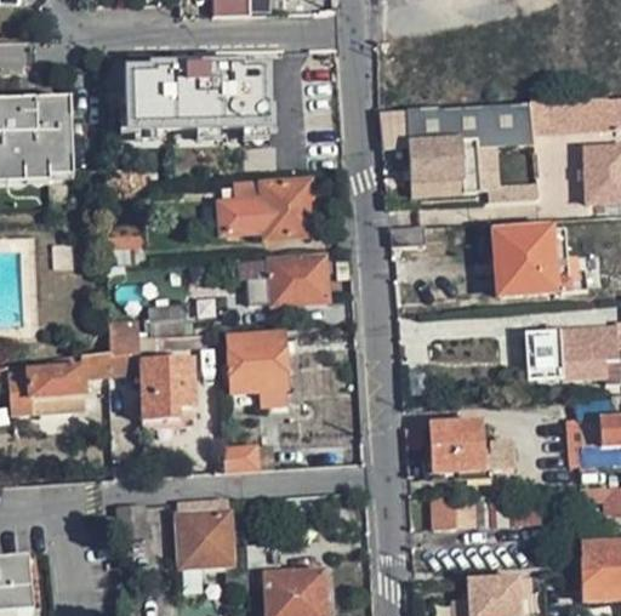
[(211,0),(212,17),(249,16),(248,0),(211,0)]
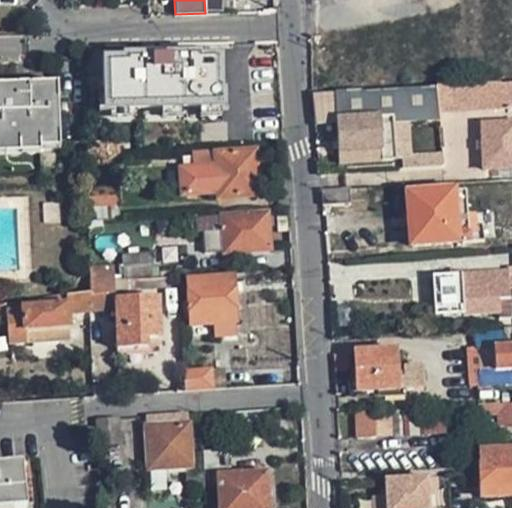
[(221,106),(221,76),(221,59),(222,48),(236,48),(236,41),(172,43),(172,60),(111,62),(104,62),(105,73),(104,108),(221,106)]
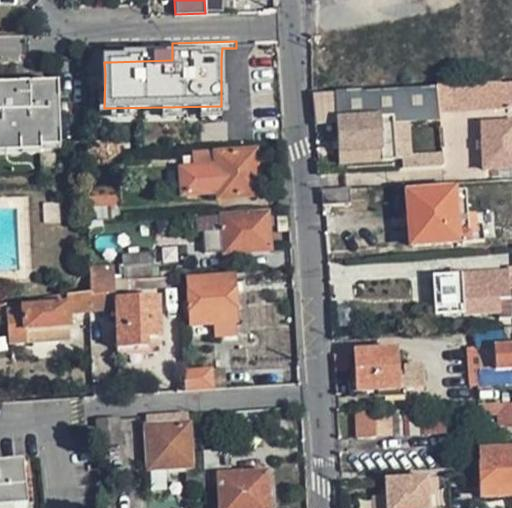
[(82,74),(105,73),(104,62),(111,62),(111,44),(81,45),(82,55),(82,74)]
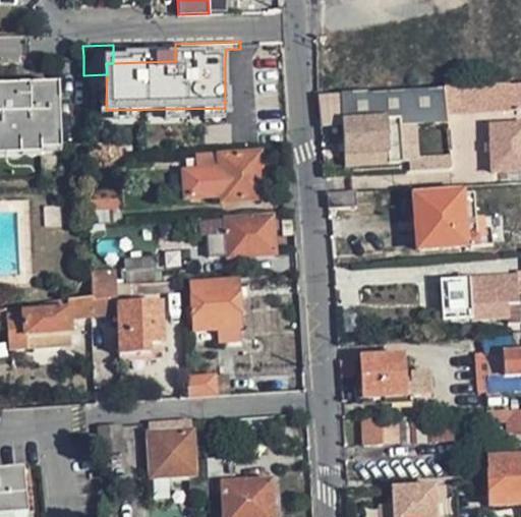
[(0,155),(43,154),(43,149),(61,148),(58,76),(0,79),(0,155)]
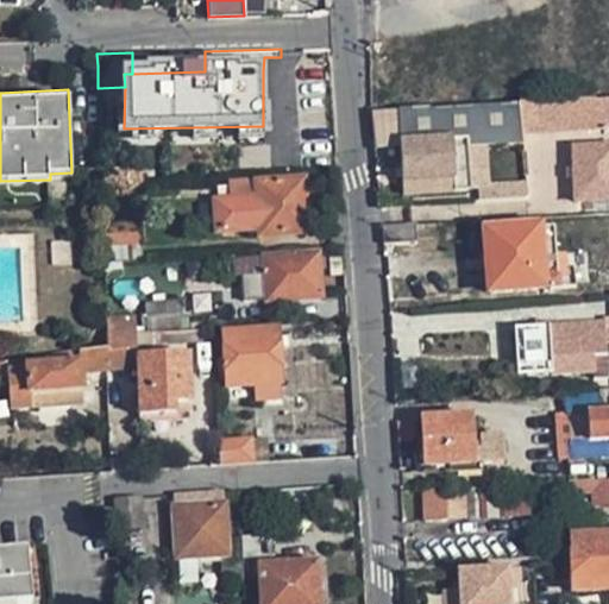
[(334,138),(332,90),(263,90),(263,126),(263,138),(334,138)]
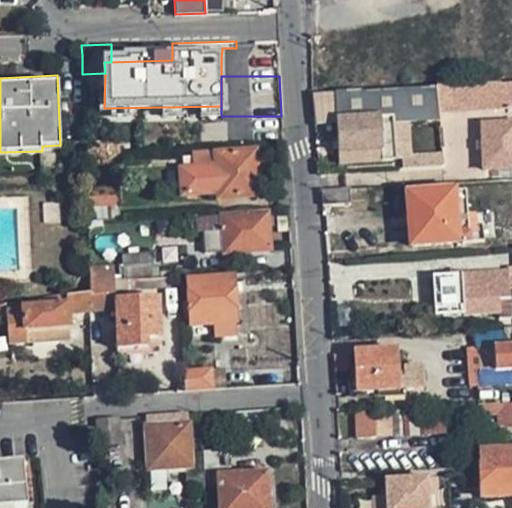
[(511,80),(503,81),(504,90),(511,89),(511,80)]
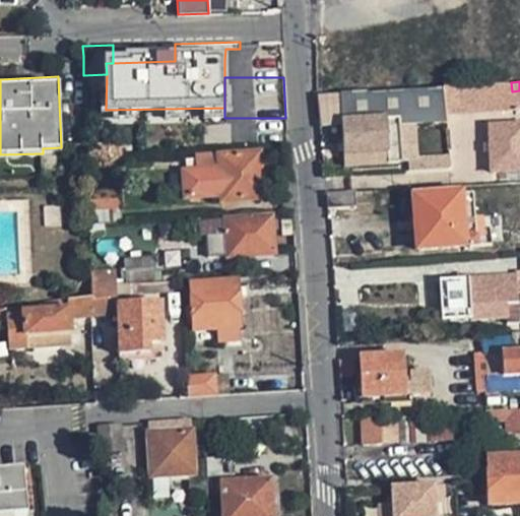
[(519,90),(512,91),(511,82),(464,85),(465,109),(519,105),(519,90)]
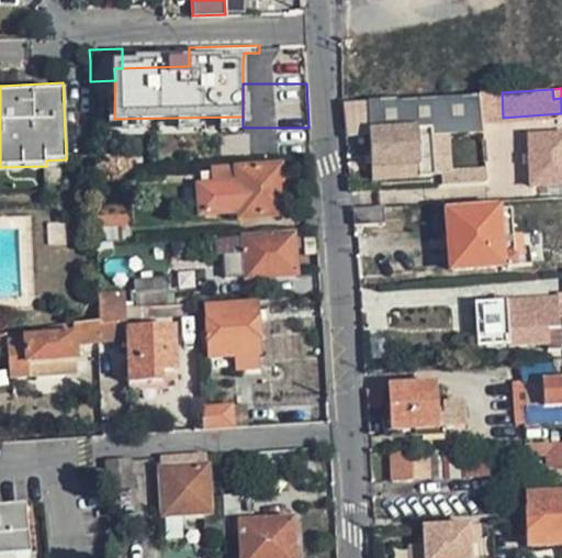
[(418,173),(418,147),(434,146),(433,133),(485,129),(484,113),(483,93),(413,97),(341,101),(345,134),(369,133),(371,175),(418,173)]
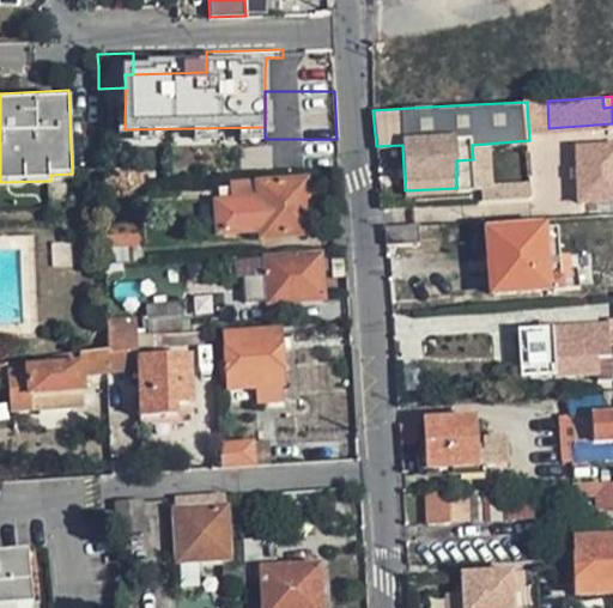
[(578,200),(612,198),(612,145),(575,147),(578,200)]
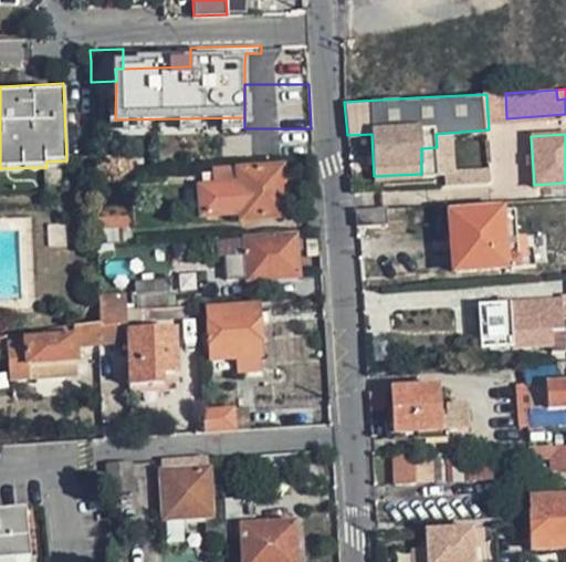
[(119,164),(118,146),(94,147),(94,165),(119,164)]
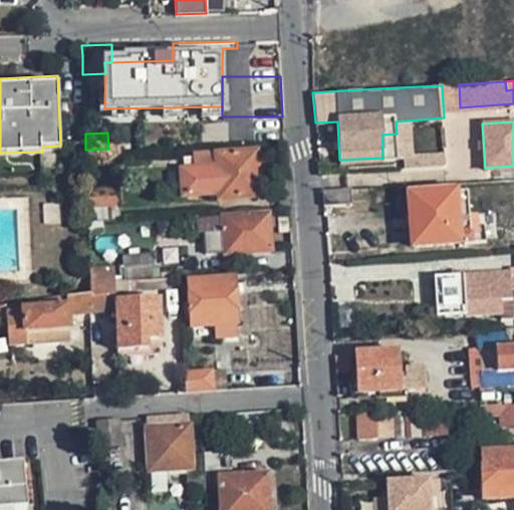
[(218,196),(258,195),(256,151),(196,152),(197,164),(182,165),(182,189),(217,188),(218,196)]
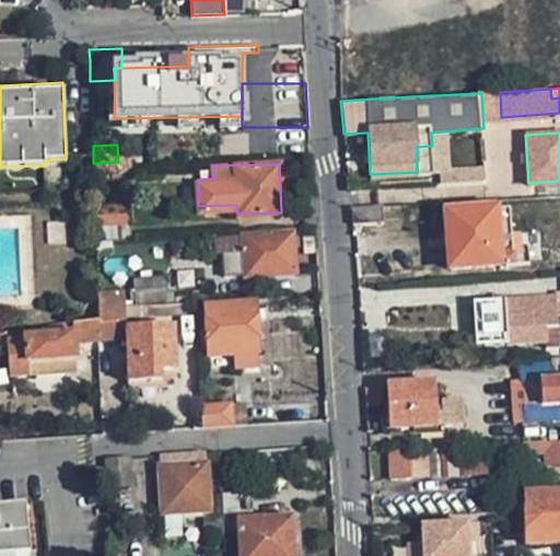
[(487,178),(486,164),(440,166),(441,181),(487,178)]
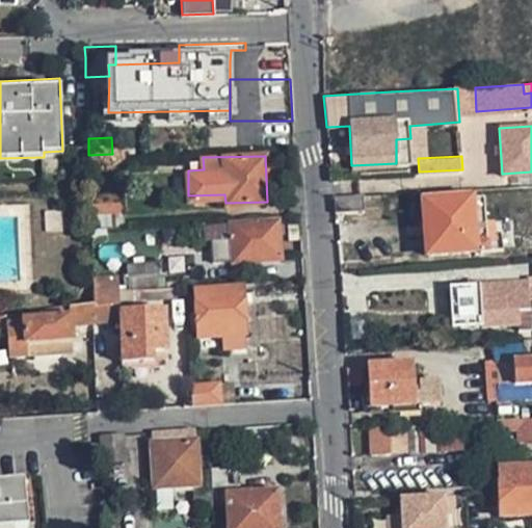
[(122,203),(122,187),(89,188),(89,204),(122,203)]
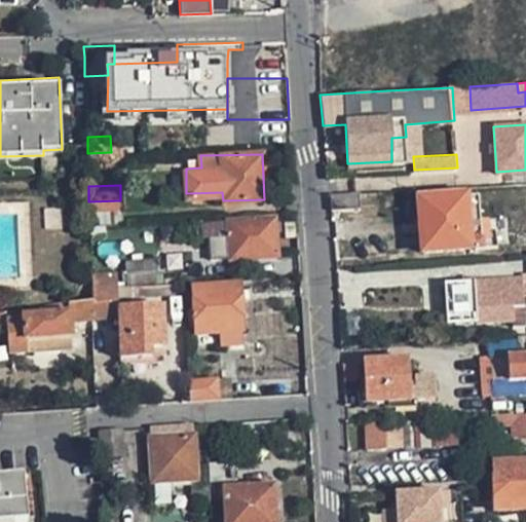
[(330,190),(331,209),(360,207),(359,189),(330,190)]
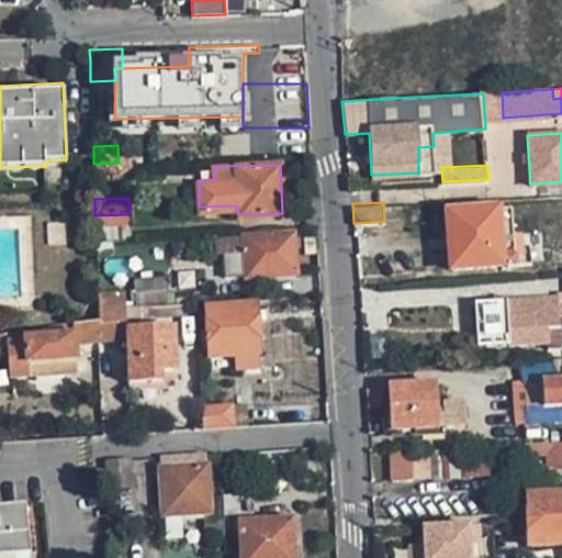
[(449,212),(452,267),(530,261),(530,244),(521,244),(521,258),(512,257),(508,209),(449,212)]
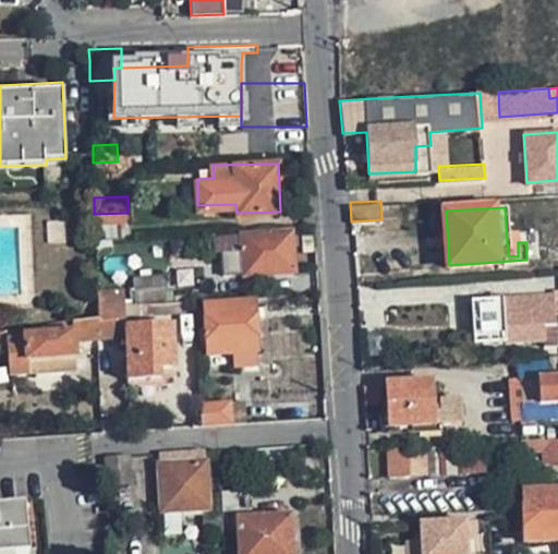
[(113,229),(129,229),(128,213),(94,214),(95,229),(113,229)]
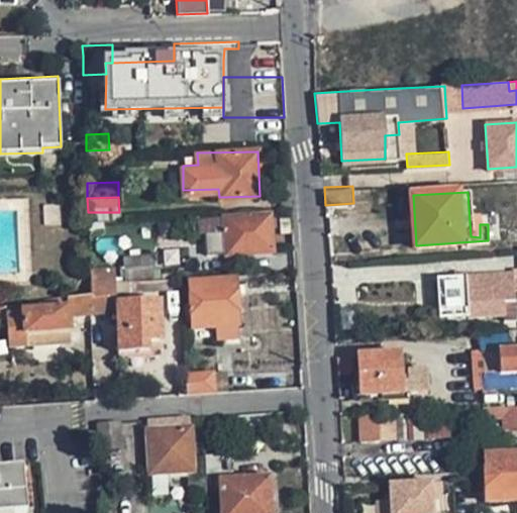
[(105,220),(105,212),(88,212),(88,221),(105,220)]
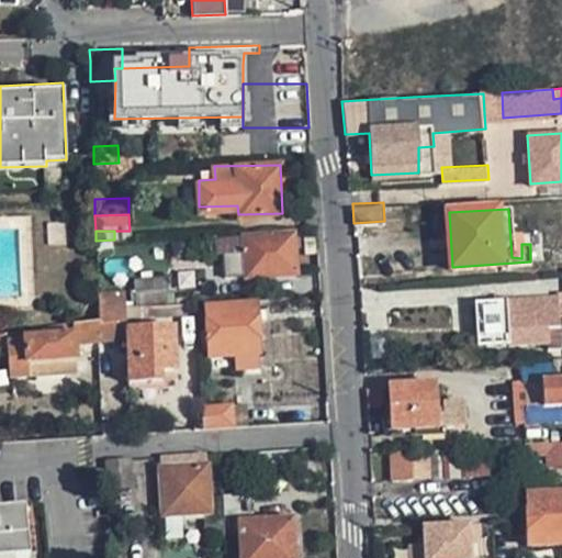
[(294,272),(292,234),(242,236),(242,248),(221,249),(222,271),(244,271),(244,275),(294,272)]
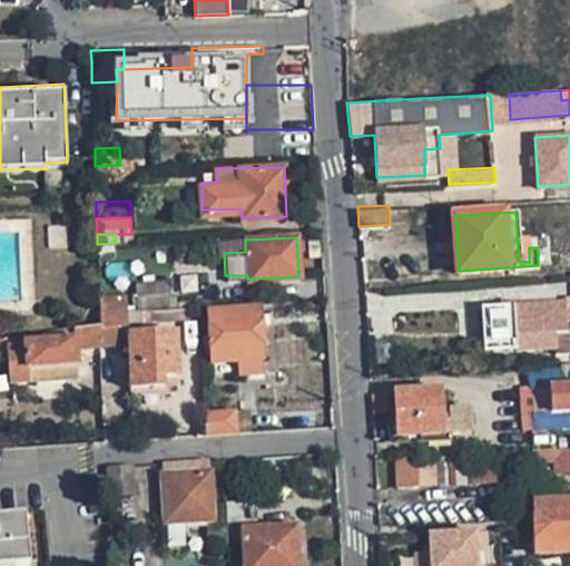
[(164,300),(163,274),(136,275),(136,301),(164,300)]
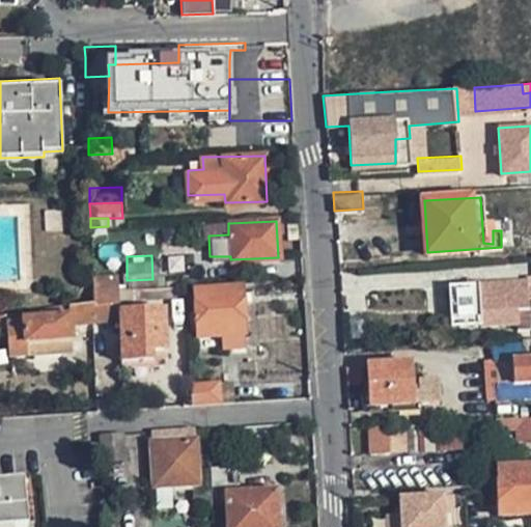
[(117,284),(117,273),(92,274),(92,285),(117,284)]
